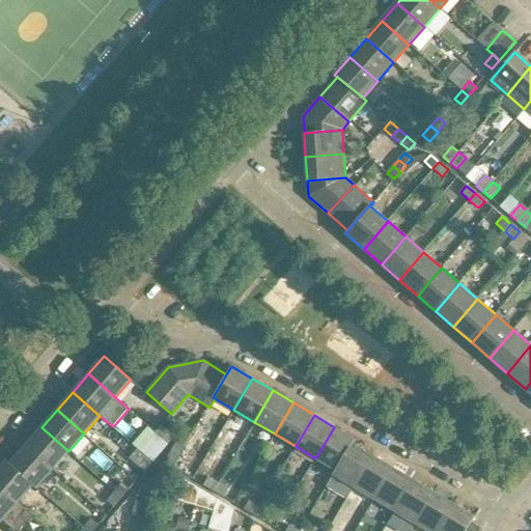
[(161,424),(155,432),(168,444),(172,439),(175,437),(161,424)]
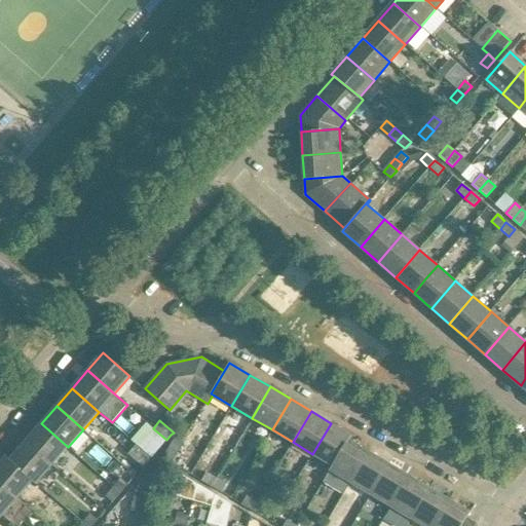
[(68,447),(41,423),(26,441),(52,465),(68,447)]
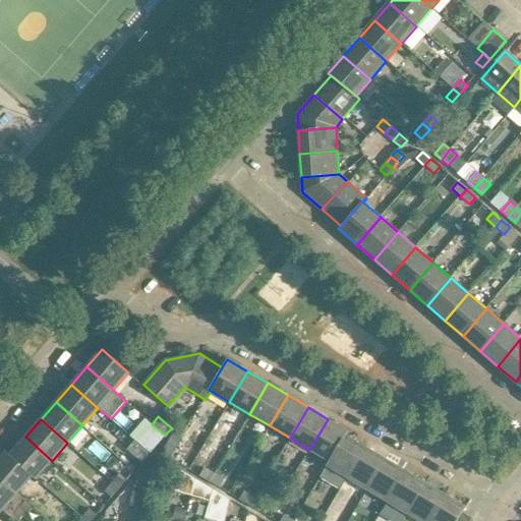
[(329,461),(346,436),(349,431),(328,419),(309,450),(329,461)]
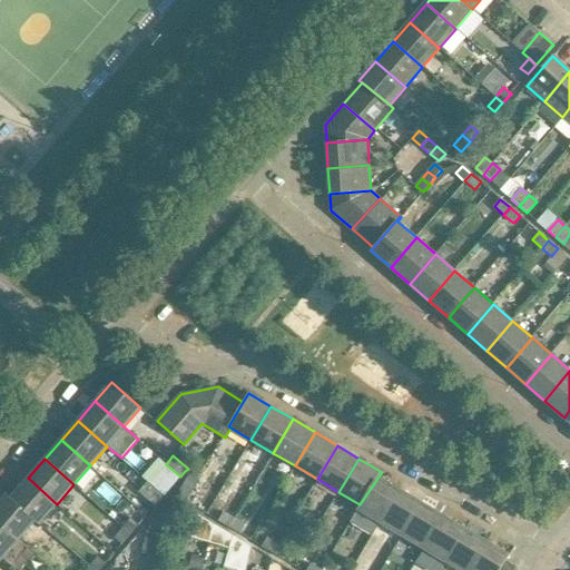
[(189,474),(183,485),(192,490),(198,479),(189,474)]
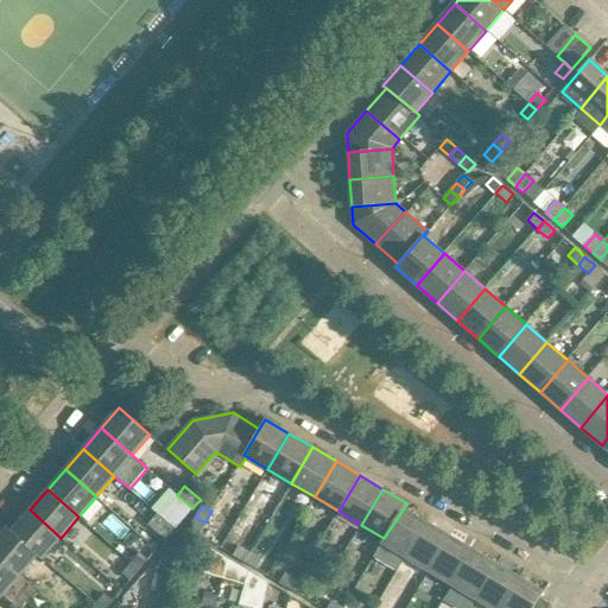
[(405,558),(428,523),(404,508),(384,538),(373,556),(398,571),(405,558)]
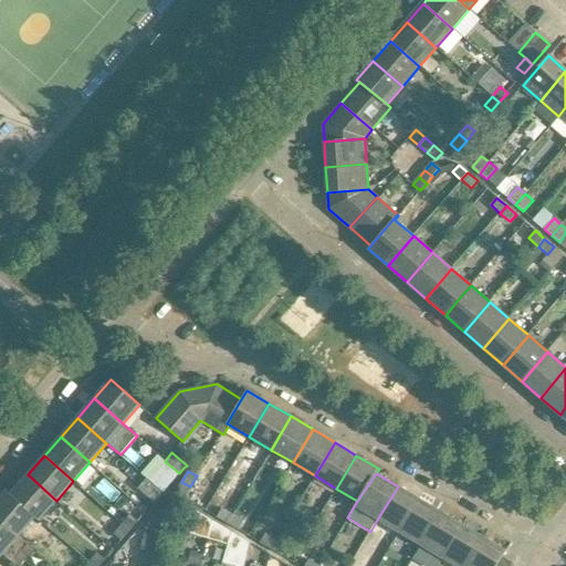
[(56,501),(28,474),(11,494),(35,517),(40,521),(56,501)]
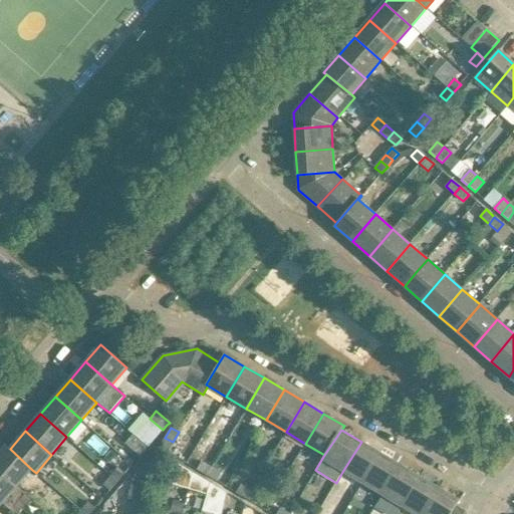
[(149,433),(141,442),(148,448),(156,439),(149,433)]
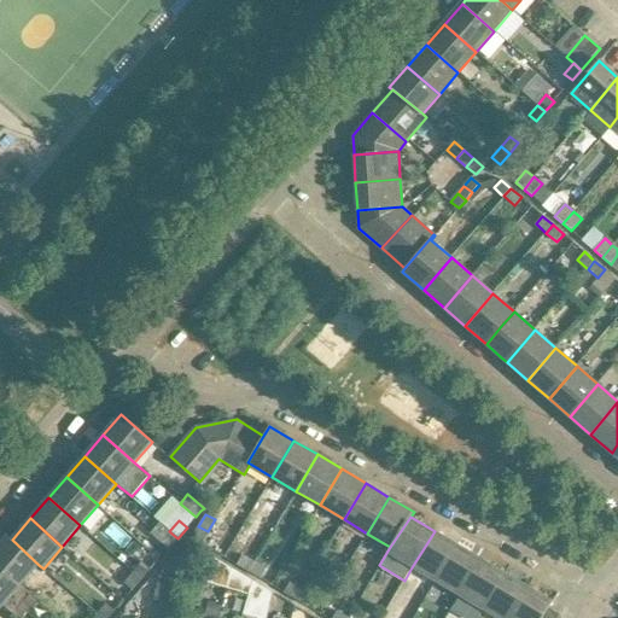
[(208,531),(198,526),(192,537),(200,543),(208,531)]
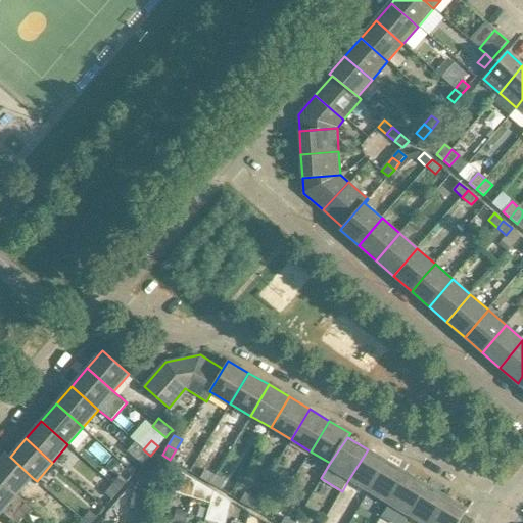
[(150,456),(143,449),(136,459),(143,464),(150,456)]
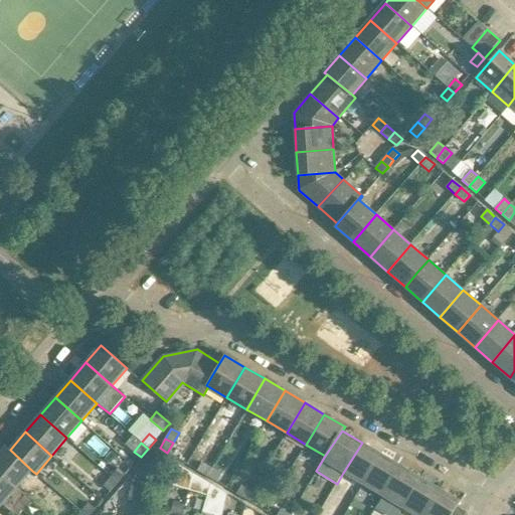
[(363,484),(381,454),(362,443),(343,473),(363,484)]
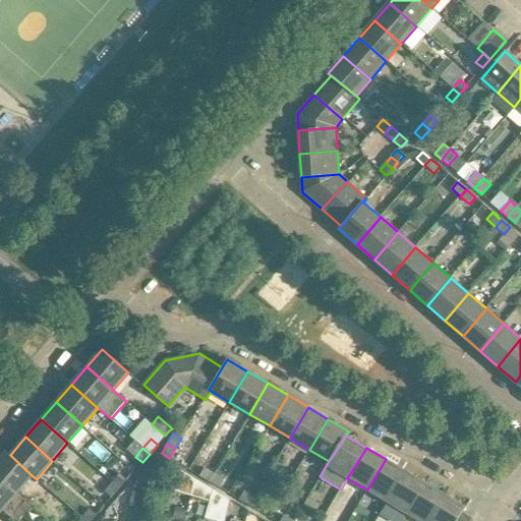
[(33,476),(10,455),(6,452),(0,458),(0,477),(18,493),(33,476)]
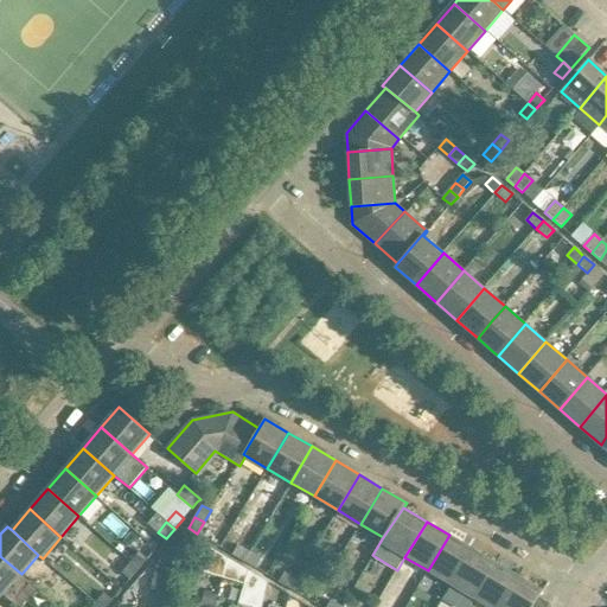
[(452,585),(473,549),(449,535),(428,570),(452,585)]
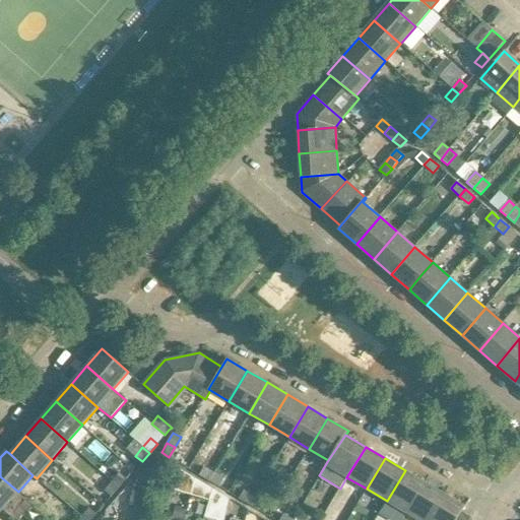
[(199,475),(209,480),(213,473),(204,467),(199,475)]
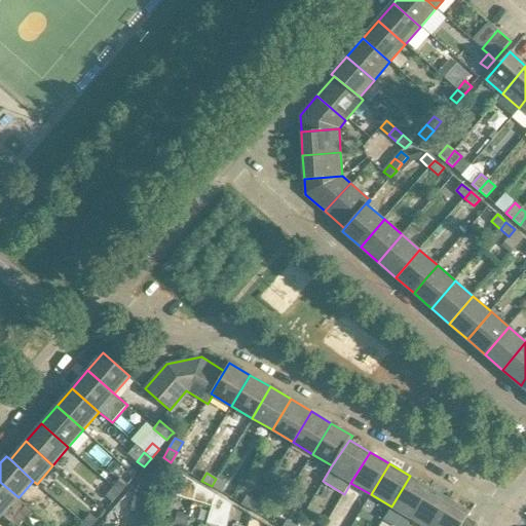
[(197,484),(180,474),(174,494),(193,499),(197,484)]
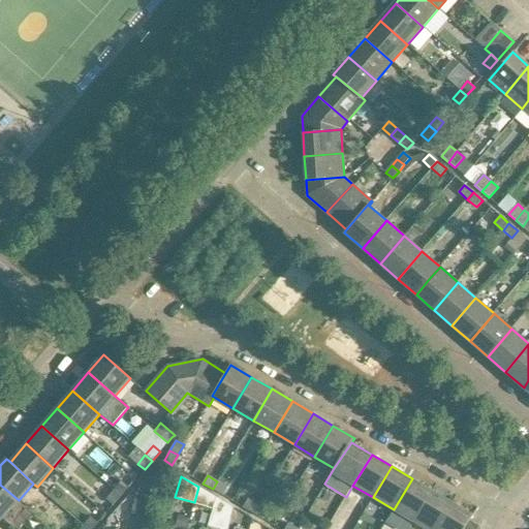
[(413,522),(433,491),(429,489),(412,478),(394,509),(413,522)]
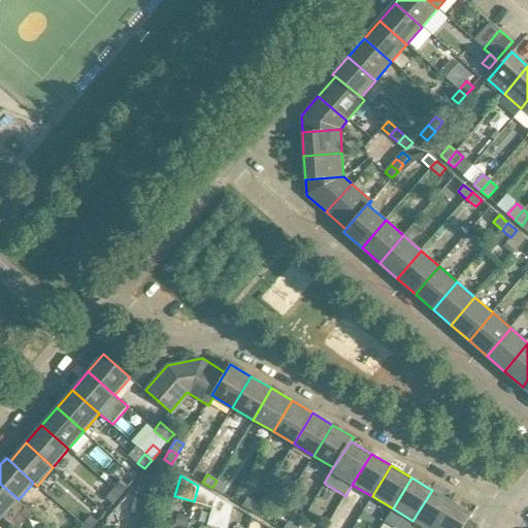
[(122,481),(114,489),(121,495),(129,487),(122,481)]
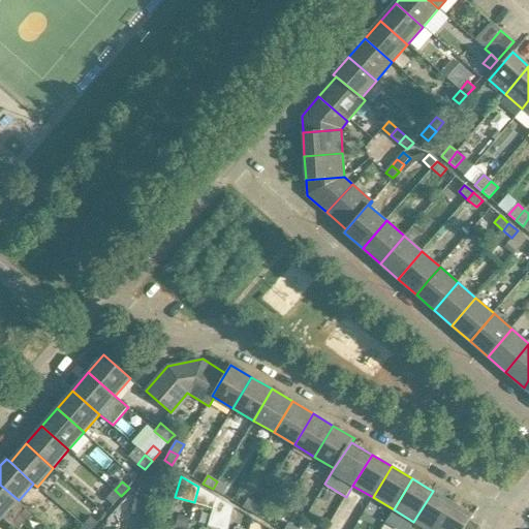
[(227,488),(217,481),(213,489),(223,495),(227,488)]
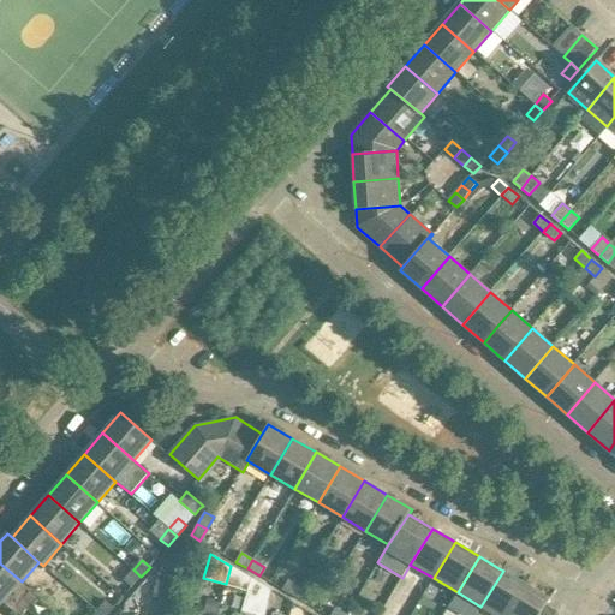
[(22,581),(0,563),(0,599),(3,603),(22,581)]
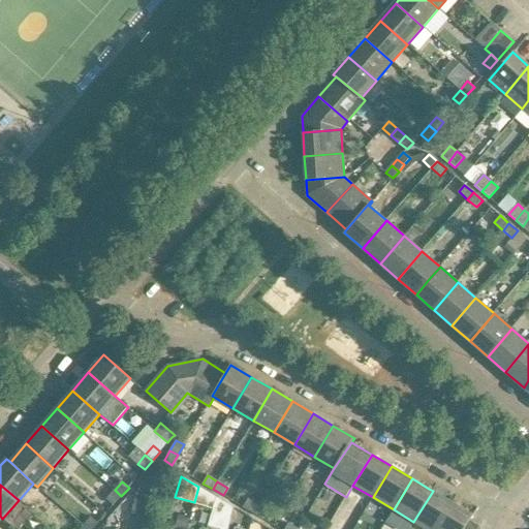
[(216,497),(198,487),(194,502),(213,507),(216,497)]
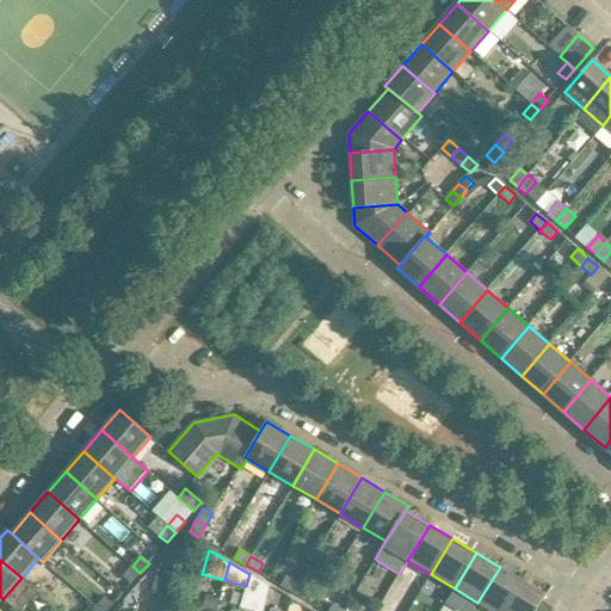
[(140,573),(133,566),(123,576),(131,584),(140,573)]
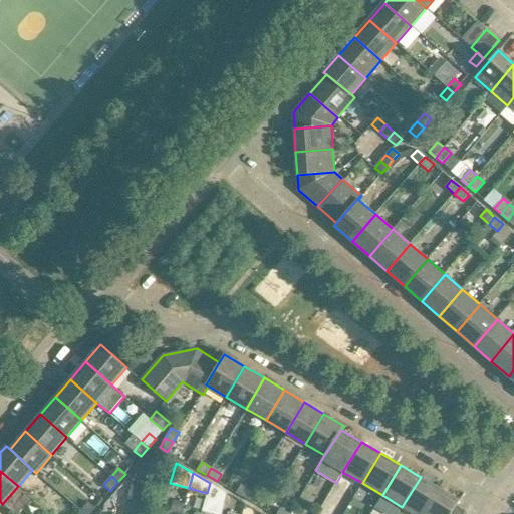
[(424,513),(440,488),(421,477),(402,507),(414,513),(424,513)]
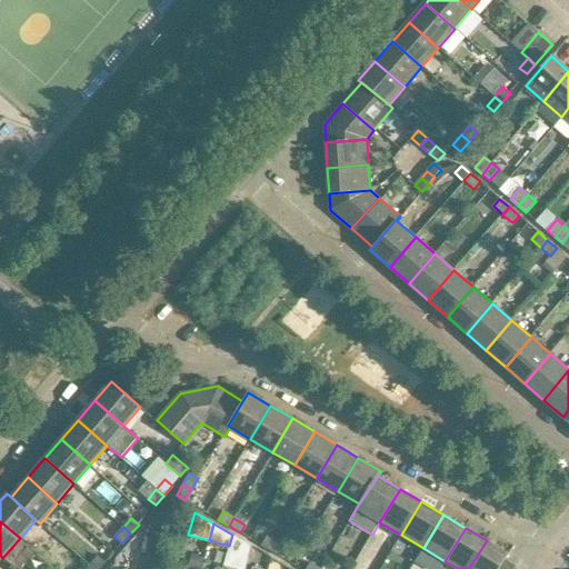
[(145,541),(155,543),(158,533),(147,530),(145,541)]
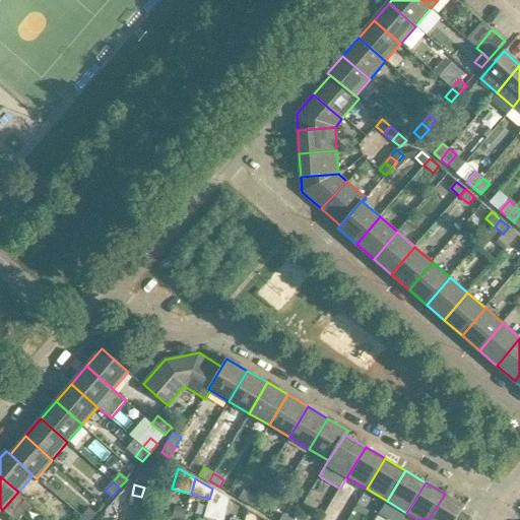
[(208,504),(228,510),(231,499),(212,489),(209,499),(208,504)]
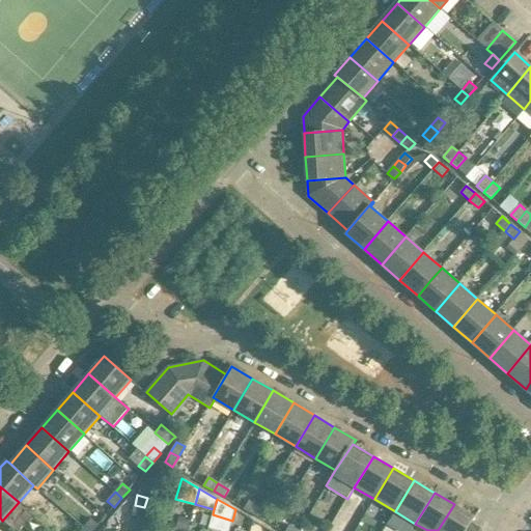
[(244,509),(254,515),(259,507),(249,501),(244,509)]
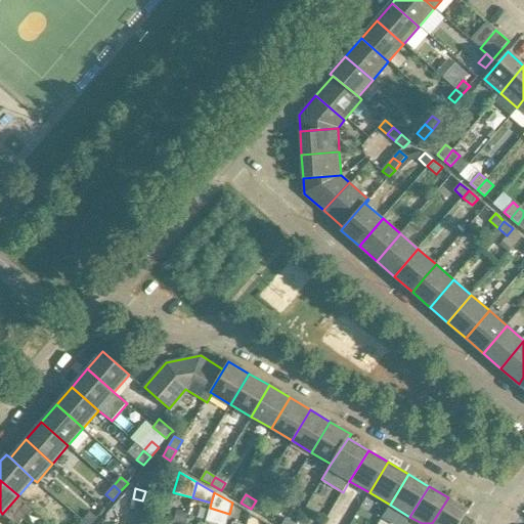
[(448,497),(432,523),(460,523),(465,515),(469,510),(448,497)]
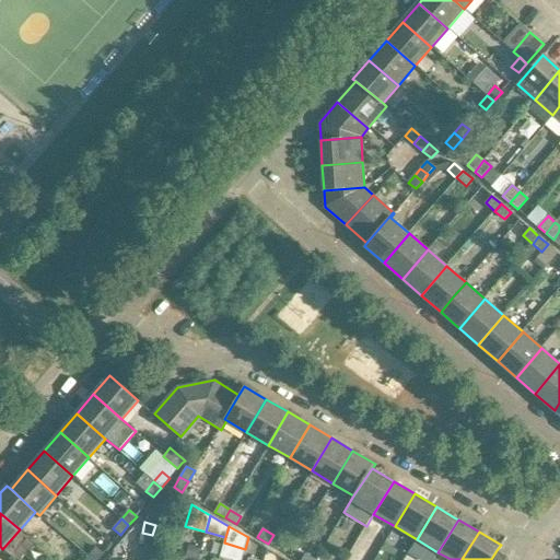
[(283,541),(273,535),(268,544),(279,549),(283,541)]
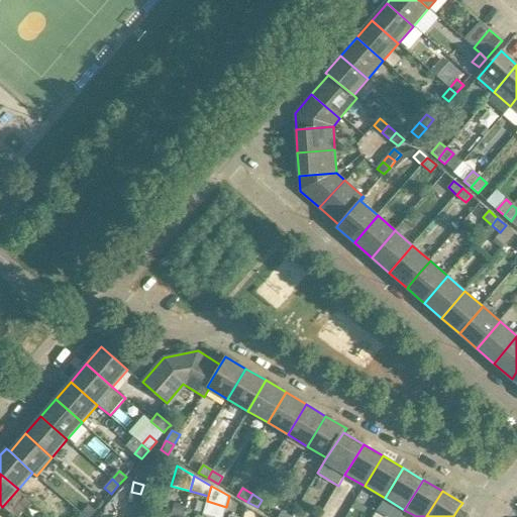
[(89,505),(82,514),(85,516),(90,516),(96,511),(89,505)]
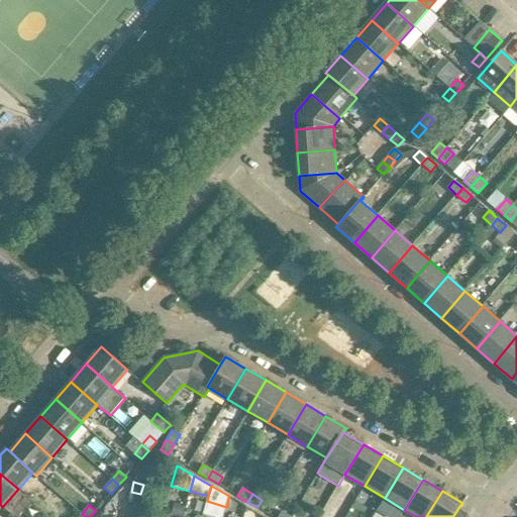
[(176,514),(183,516),(186,507),(178,505),(176,514)]
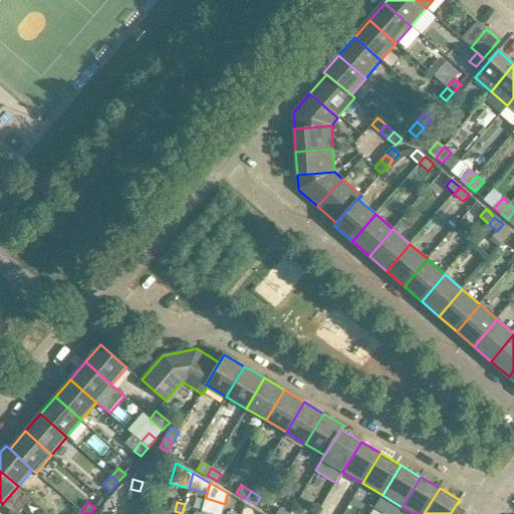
[(456,505),(451,513),(464,513),(466,511),(456,505)]
